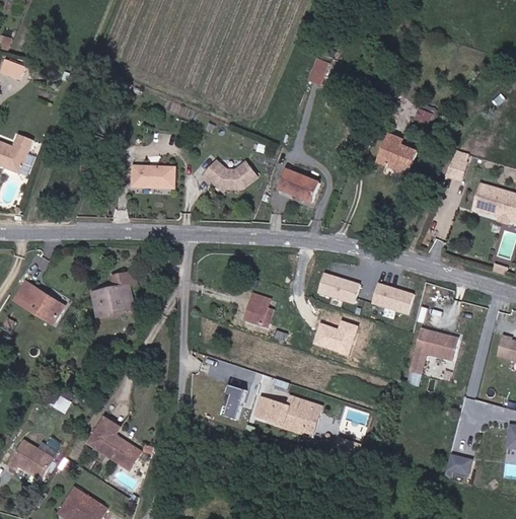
[(1,49),(9,50),(10,36),(2,35),(1,49)]
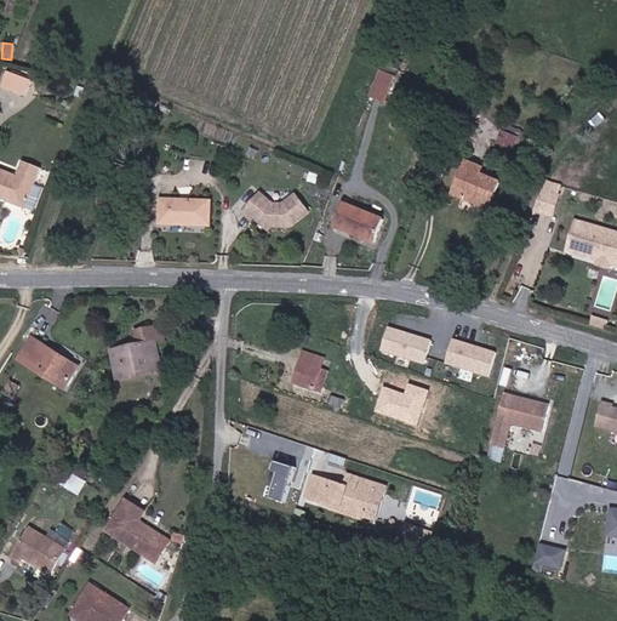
[(386,101),(393,74),(377,70),(370,96),(386,101)]
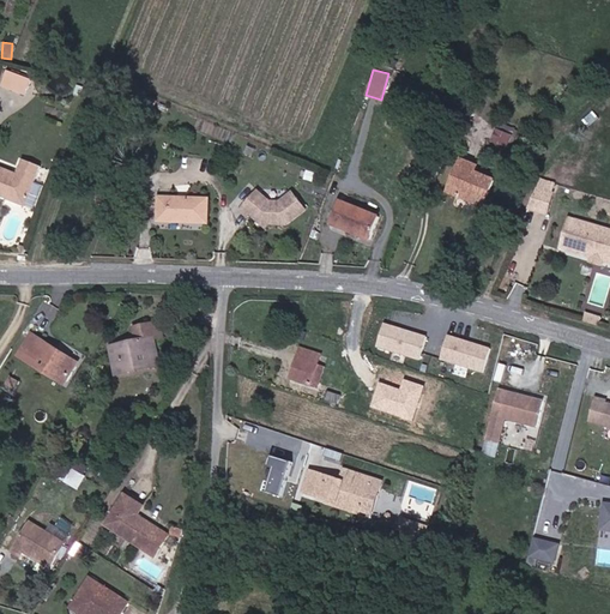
[(0,90),(17,96),(22,80),(0,74),(0,90)]
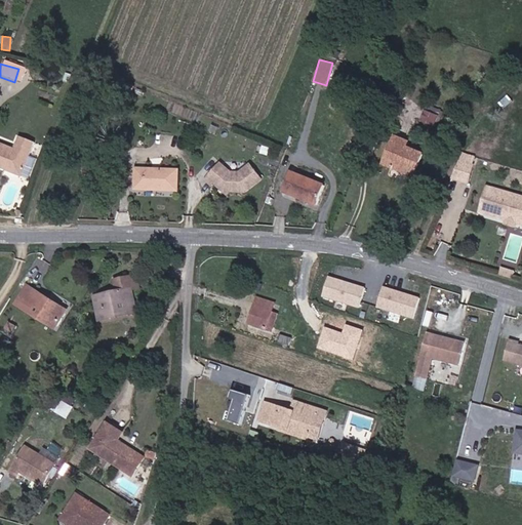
[(433,125),(436,118),(422,111),(417,119),(433,125)]
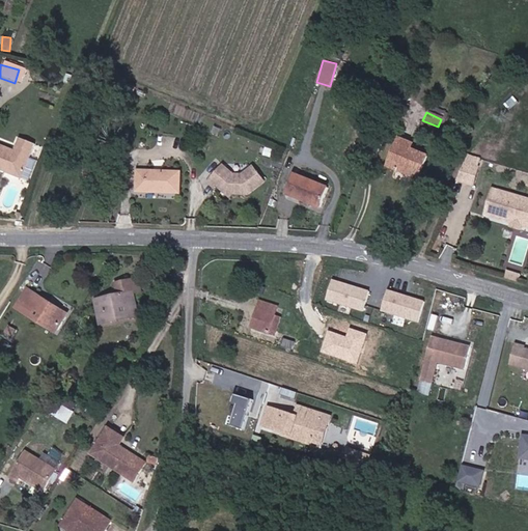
[(424,175),(432,178),(440,159),(419,151),(422,143),(410,139),(398,170),(411,174),(413,170),(424,175)]
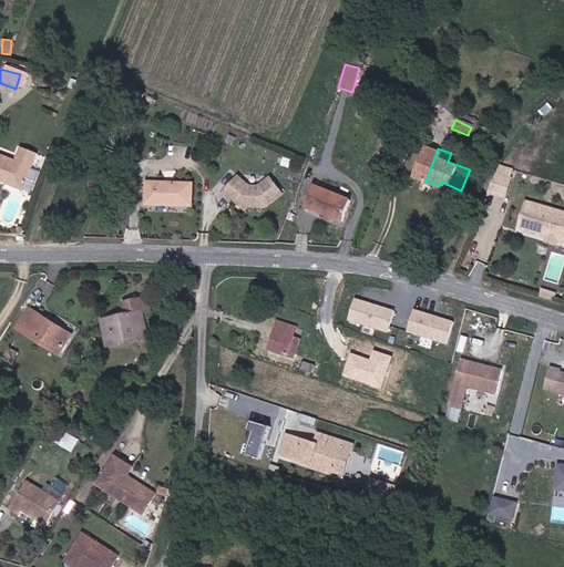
[(0,187),(19,194),(30,157),(13,153),(10,165),(0,162),(0,187)]
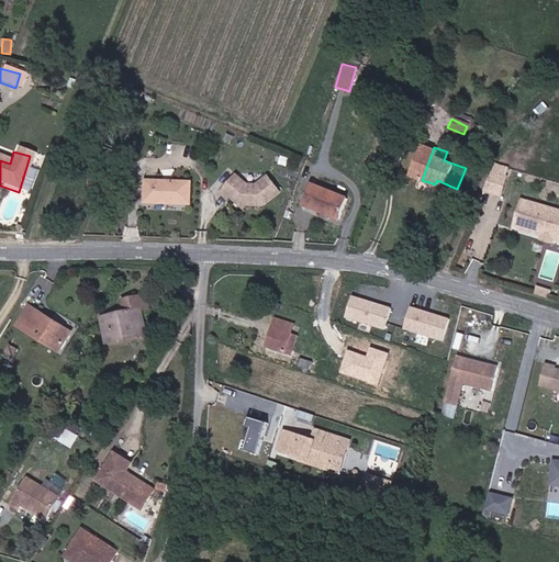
[(247,186),(237,176),(221,193),(228,200),(230,198),(238,206),(242,203),(246,204),(246,206),(266,206),(282,189),(267,175),(257,186),(247,186)]
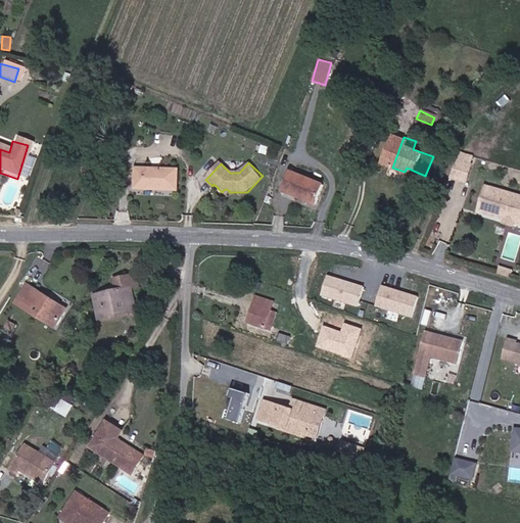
[(405,172),(416,177),(418,173),(407,168),(405,172)]
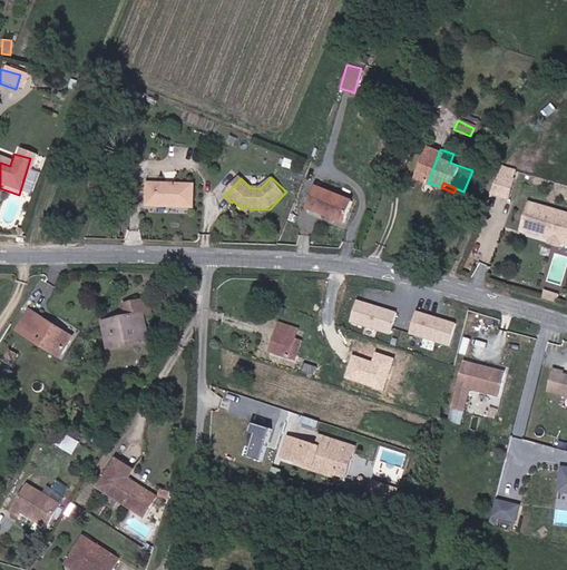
[(147,206),(193,208),(193,185),(147,184),(147,206)]
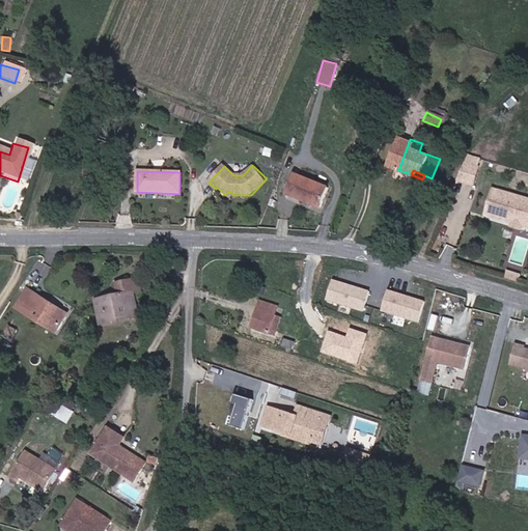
[(482,180),(466,176),(461,196),(477,201),(482,180)]
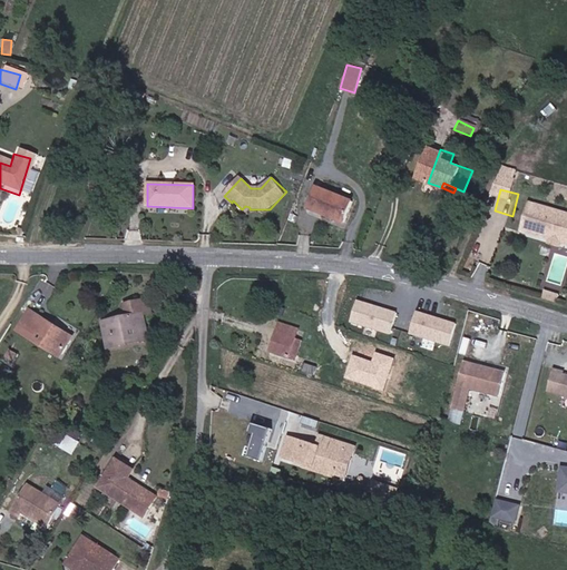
[(314,215),(320,217),(329,194),(323,192),(314,215)]
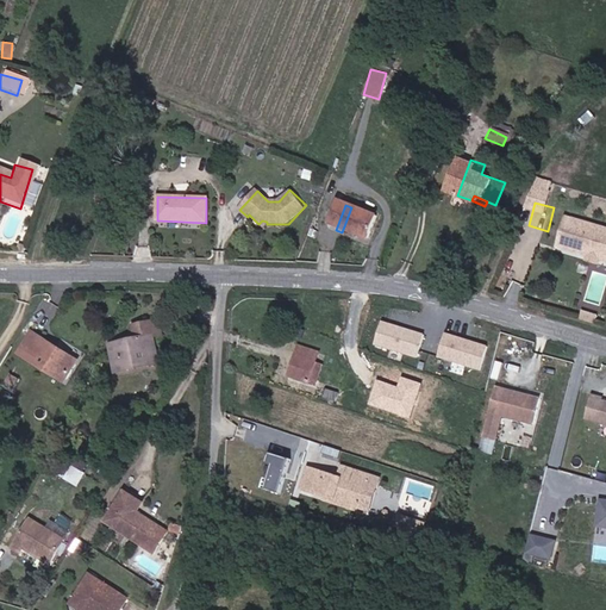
[(342,232),(376,244),(385,219),(351,207),(342,232)]
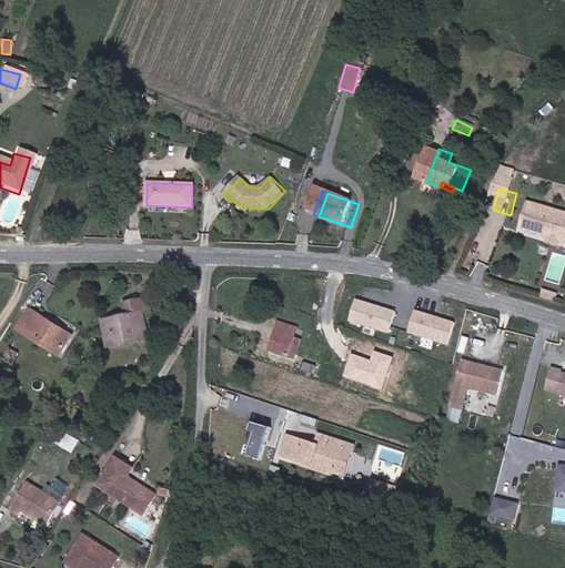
[(538,242),(530,240),(536,220),(524,216),(516,243),(537,249),(538,242)]
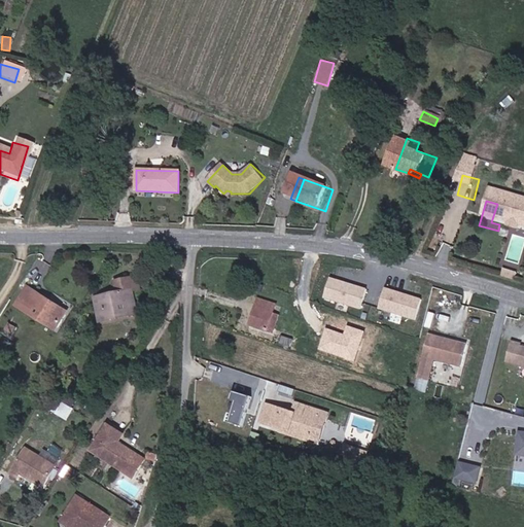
[(507,234),(508,230),(514,209),(497,204),(491,222),(499,224),(498,231),(507,234)]
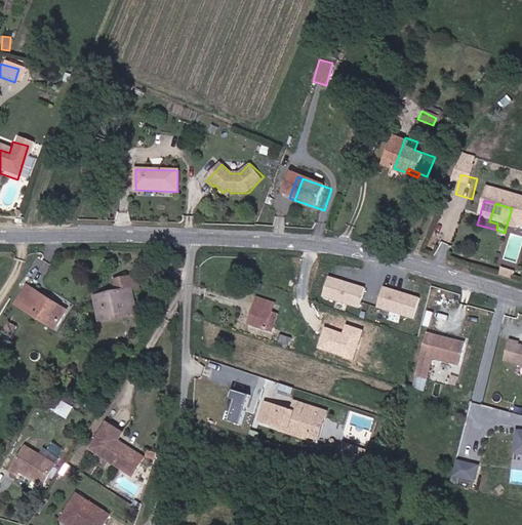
[(514,235),(521,237),(521,210),(512,208),(506,229),(515,232),(514,235)]
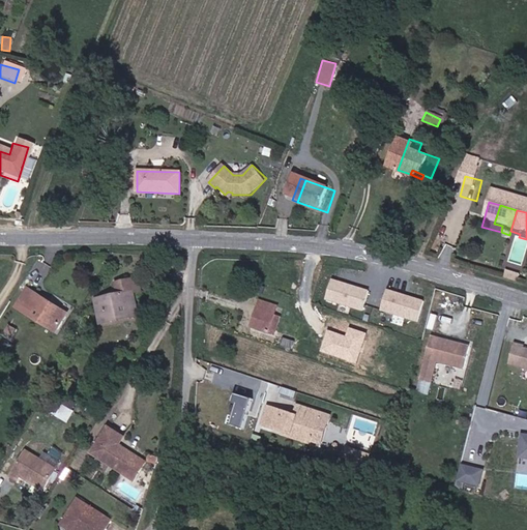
[(518,240),(519,237),(520,234),(510,231),(509,235),(508,238),(518,240)]
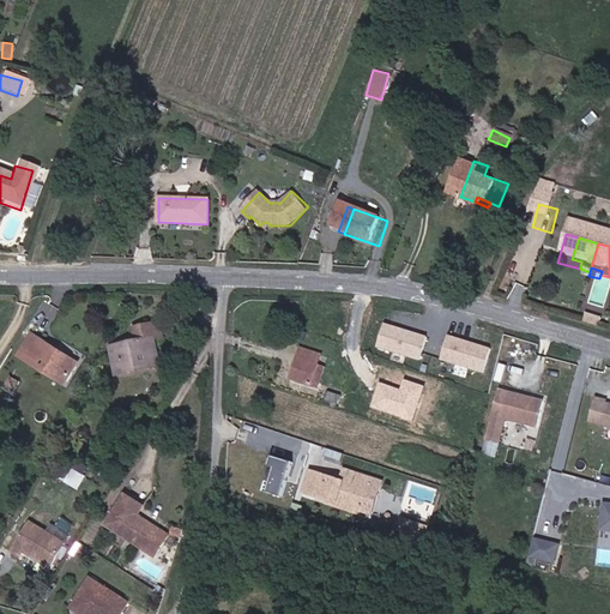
[(379,323),(374,349),(418,357),(423,332),(379,323)]
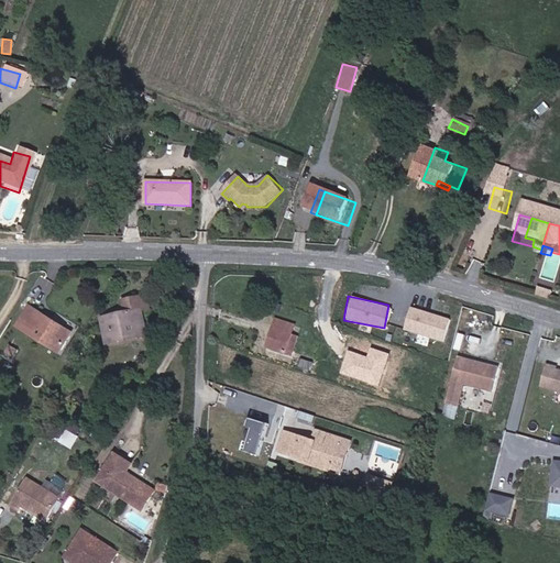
[(547,299),(539,296),(537,302),(545,306),(547,299)]
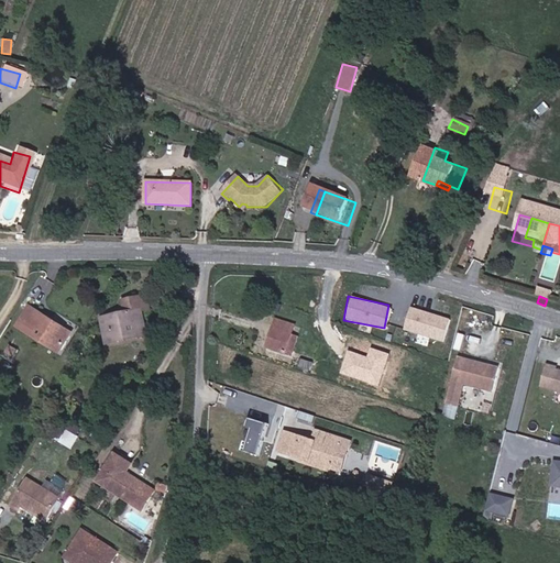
[(135,333),(147,330),(144,313),(150,312),(147,298),(124,304),(124,309),(100,315),(101,319),(111,318),(113,332),(134,328),(135,333)]
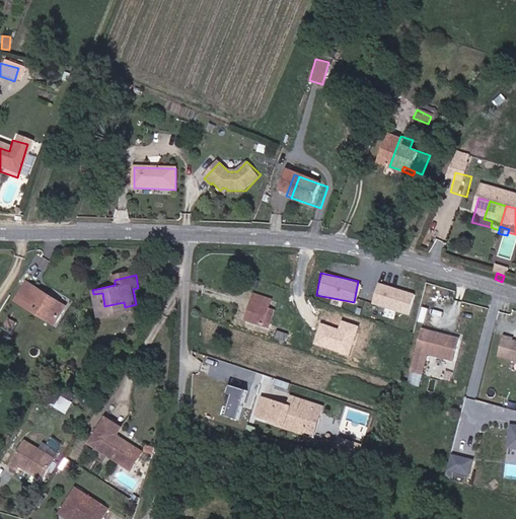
[(510,278),(504,276),(502,282),(508,284),(510,278)]
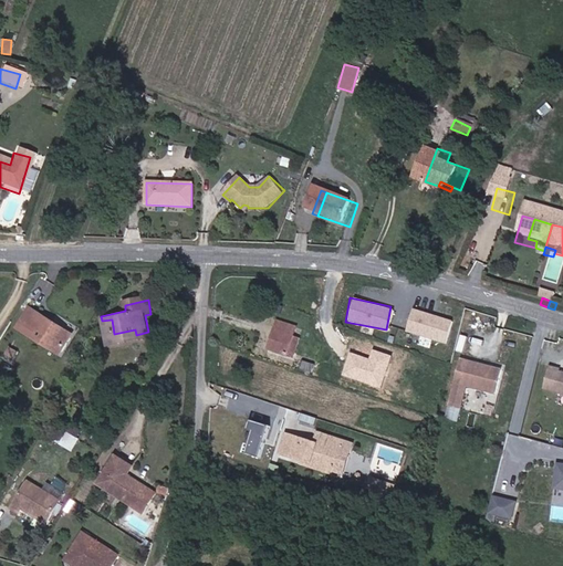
[(62,349),(72,334),(30,307),(17,327),(42,344),(45,338),(62,349)]
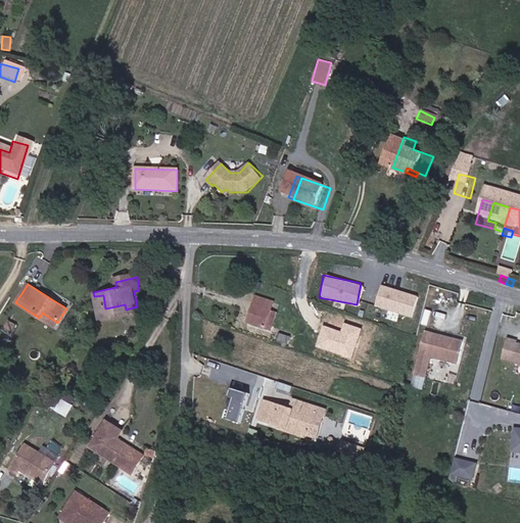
[(378,285),(373,307),(414,317),(418,294),(378,285)]
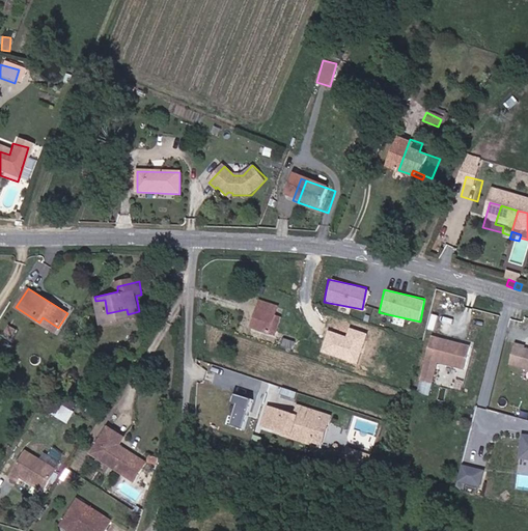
[(257,302),(274,307),(275,304),(258,299),(257,302)]
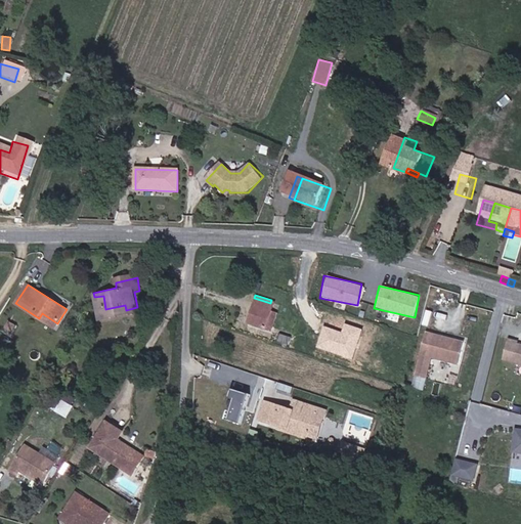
[(125,305),(105,309),(103,296),(94,297),(99,316),(126,310),(125,305)]
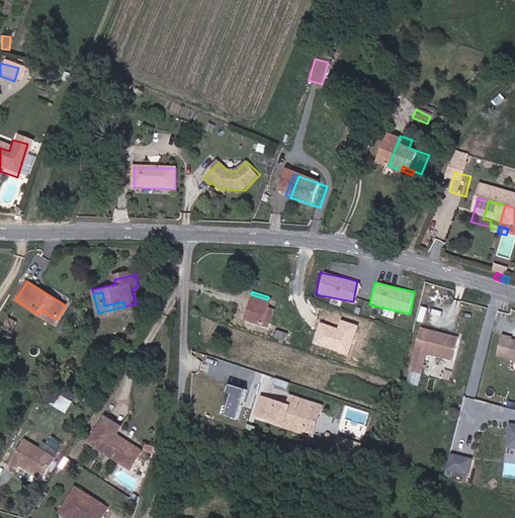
[(246,319),(259,323),(265,305),(267,299),(251,294),(247,309),(249,310),(246,319)]
